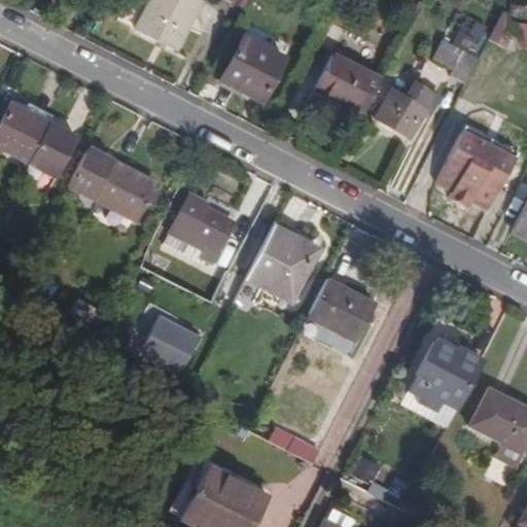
[(201,2),(197,0),(149,0),(135,31),(174,51),(201,2)]
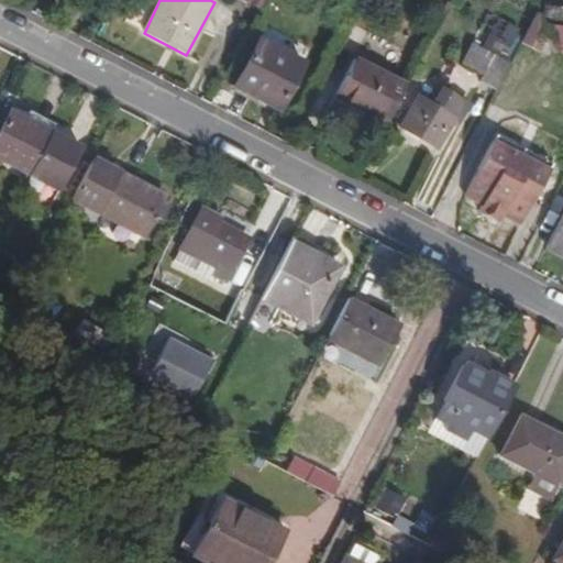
[(544,22),(545,26),(562,28),(562,8),(544,7),(544,22)]
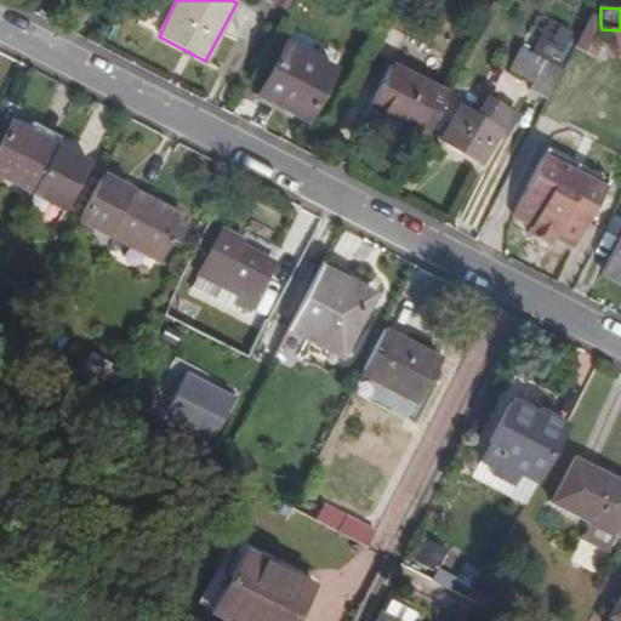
[(600,24),(593,15),(576,49),(594,58),(607,36),(602,29),(600,24)]
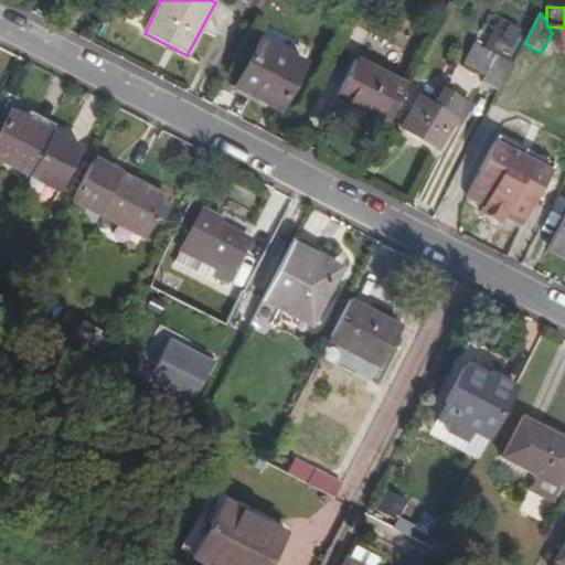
[(552,33),(563,51),(564,51),(564,28),(547,27),(552,33)]
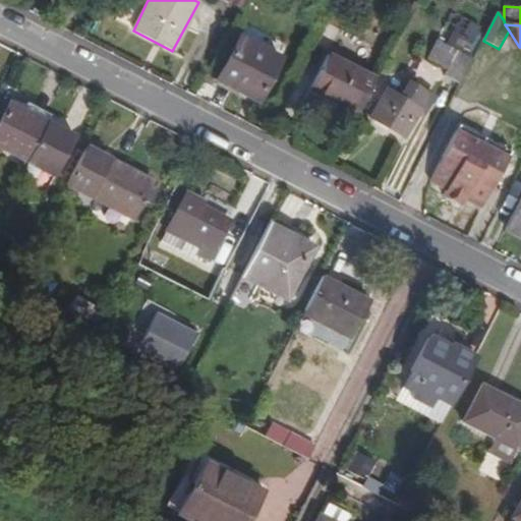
[(281,58),(238,36),(217,80),(257,102),(281,58)]
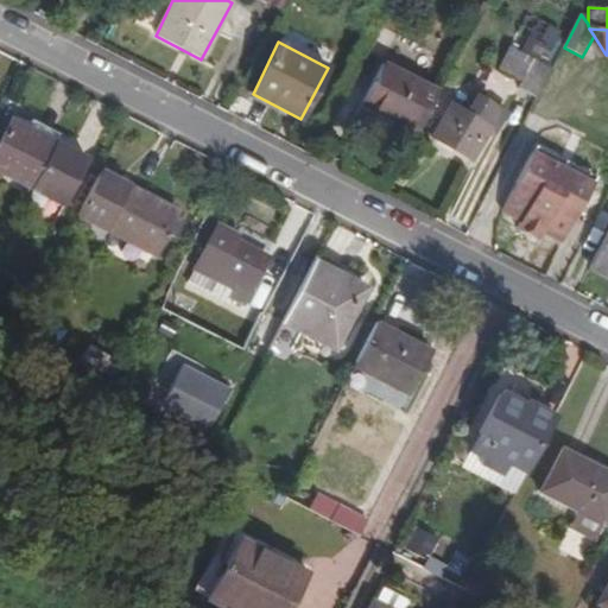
[(536,97),(551,68),(510,46),(499,68),(521,80),(518,88),(536,97)]
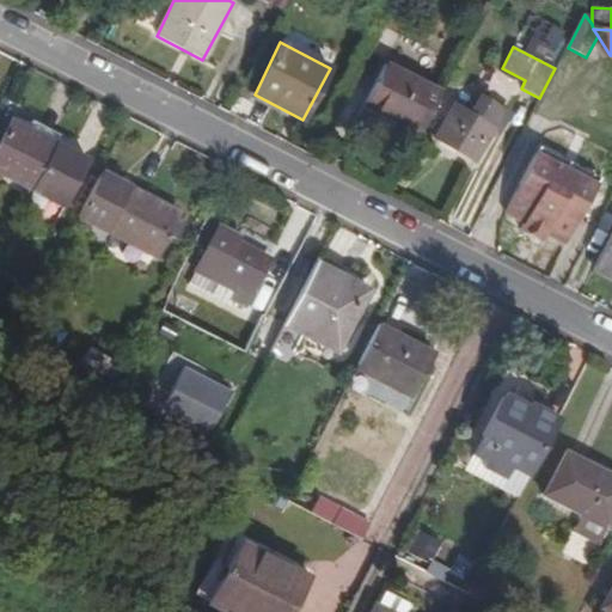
[(362,103),(422,133),(441,95),(381,65),(362,103)]
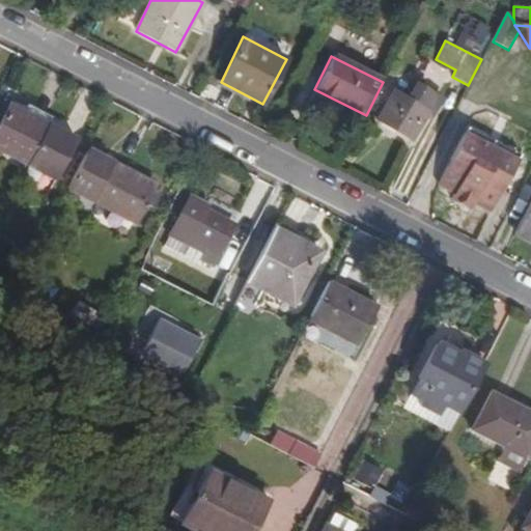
[(419,129),(427,111),(436,96),(416,85),(411,95),(416,99),(413,104),(393,92),(380,120),(412,140),(419,129)]
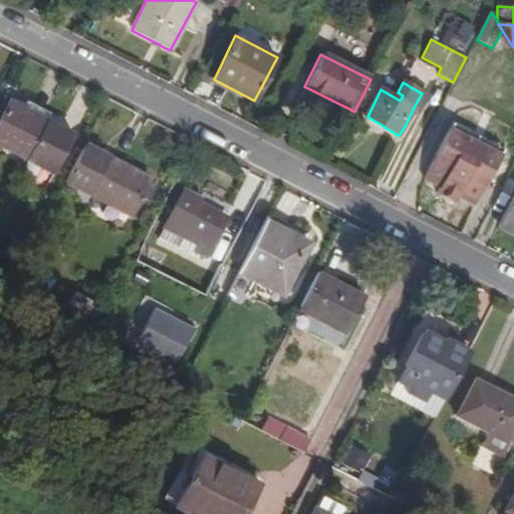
[(24,108),(47,119),(51,112),(28,99),(24,108)]
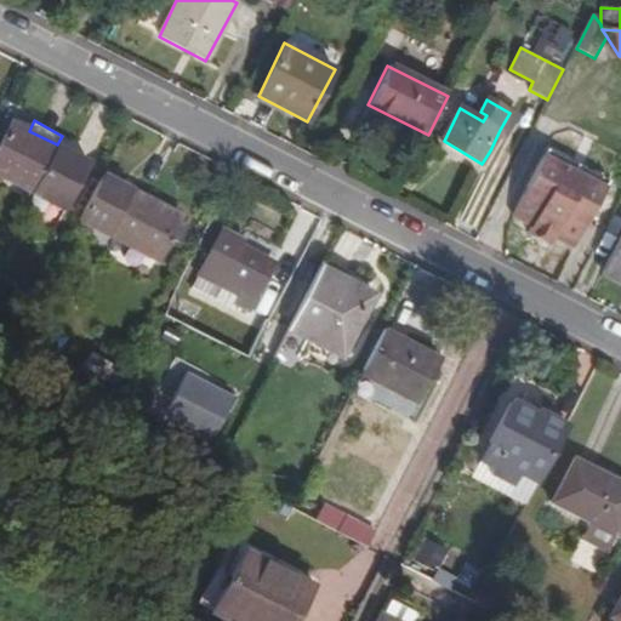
[(92,164),(57,144),(29,131),(13,123),(0,148),(0,175),(68,212),(92,164)]
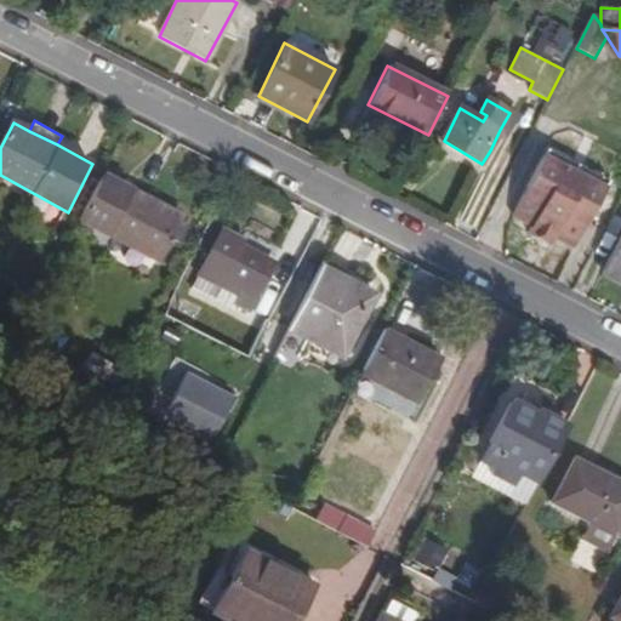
[(505,134),(500,130),(490,151),(496,153),(505,134)]
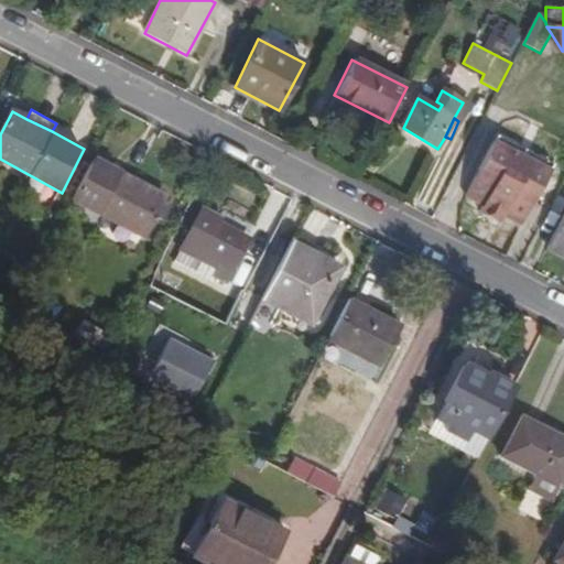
[(511,149),(494,140),(466,194),(484,203),(480,209),(501,219),(503,214),(522,223),(550,167),(533,160),(511,149)]
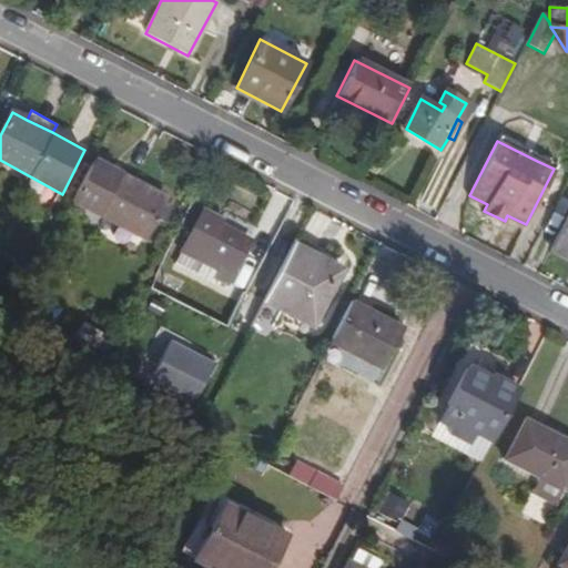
[(518,144),(515,150),(537,161),(540,154),(518,144)]
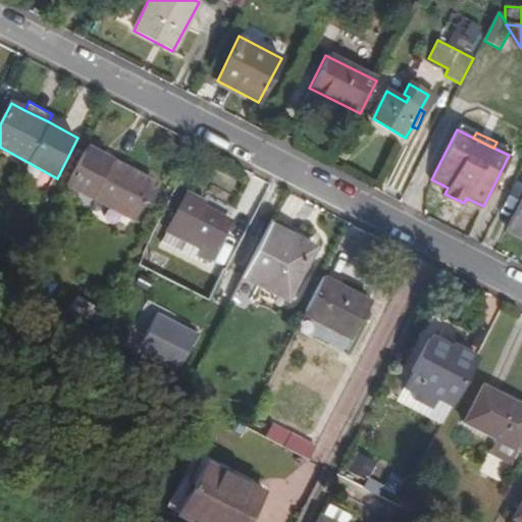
[(87,148),(67,185),(134,218),(151,184),(111,163),(112,161),(87,148)]
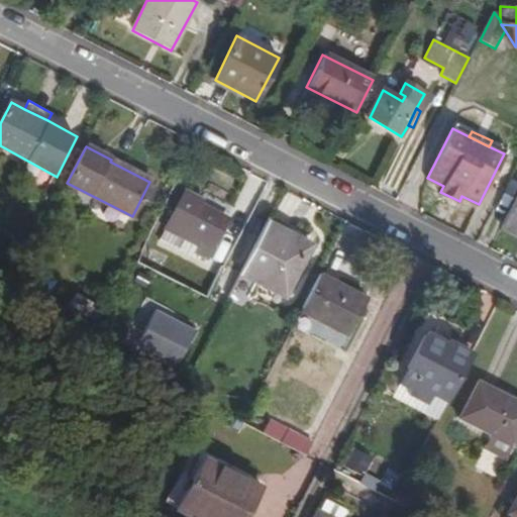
[(207,260),(228,219),(203,206),(204,202),(185,192),(161,240),(193,259),(195,253),(207,260)]
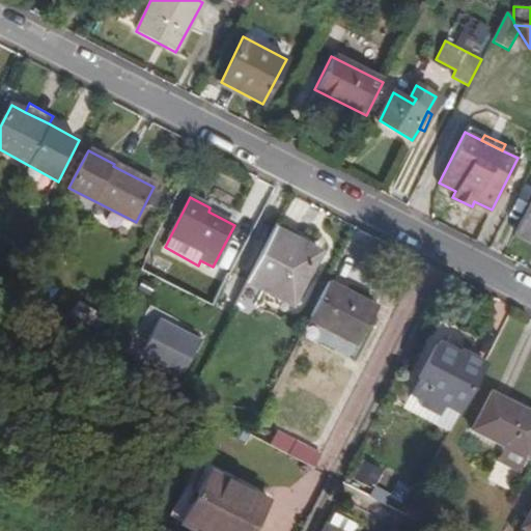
[(530,202),(515,232),(530,240),(530,202)]
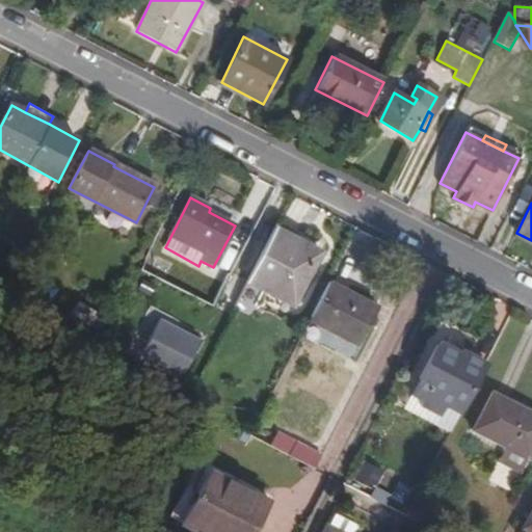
[(256,267),(248,282),(292,304),(319,253),(275,230),(268,243),(256,267)]
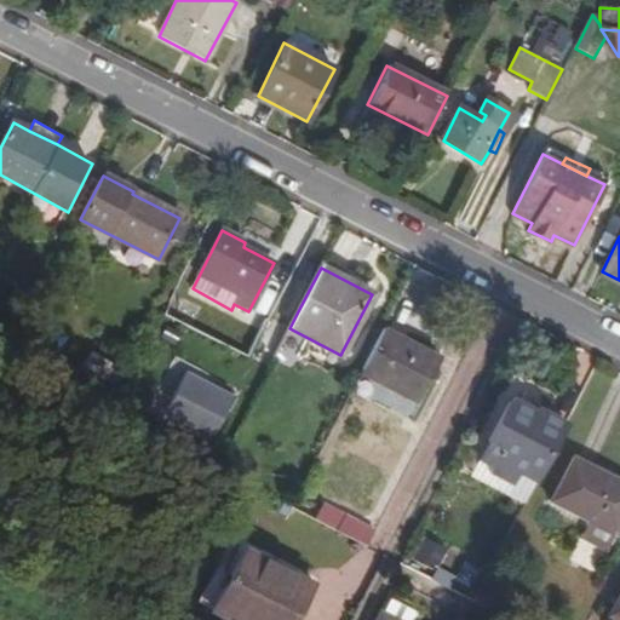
[(279,300),(298,311),(313,283),(292,273),(279,300)]
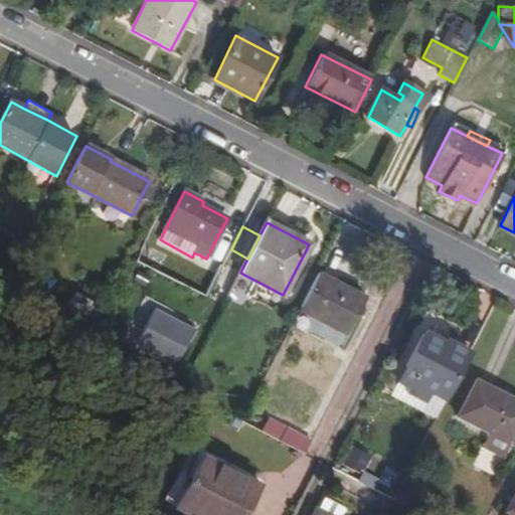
[(320,274),(301,311),(348,335),(366,298),(320,274)]
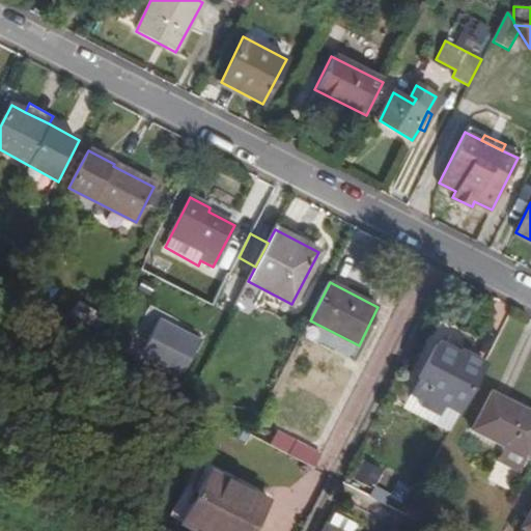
[(98,311),(85,302),(81,306),(78,305),(73,313),(84,322),(88,314),(92,317),(98,311)]
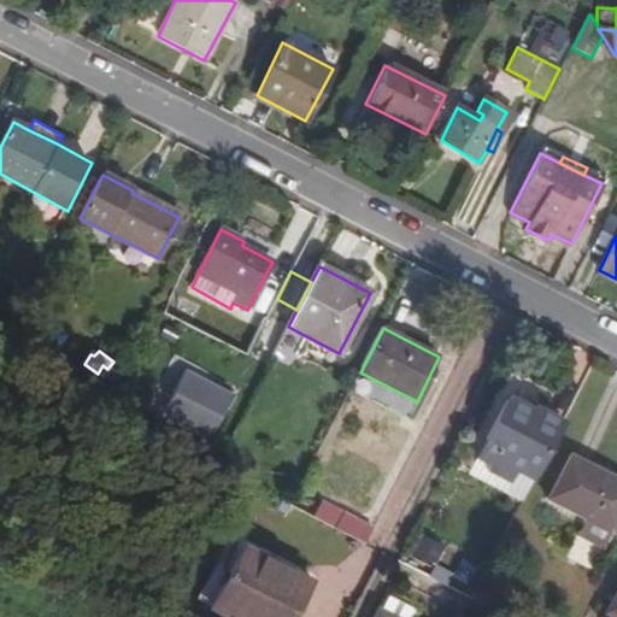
[(192,399),(166,387),(153,413),(174,429),(192,399)]
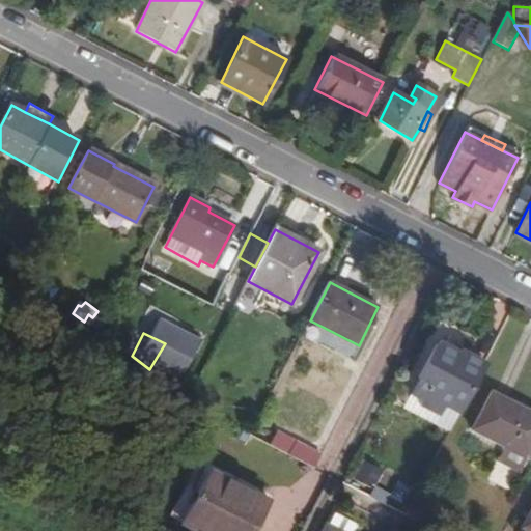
[(459,414),(484,366),(459,353),(458,357),(436,344),(410,395),(421,401),(419,404),(440,415),(445,406),(459,414)]
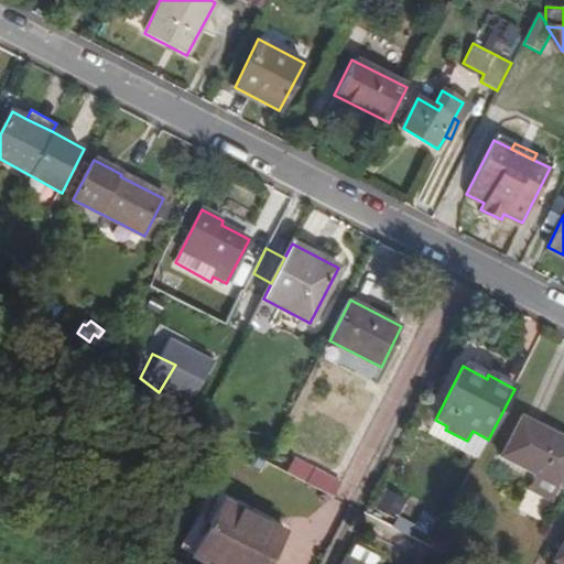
[(502,457),(559,486),(563,475),(563,438),(522,418),(502,457)]
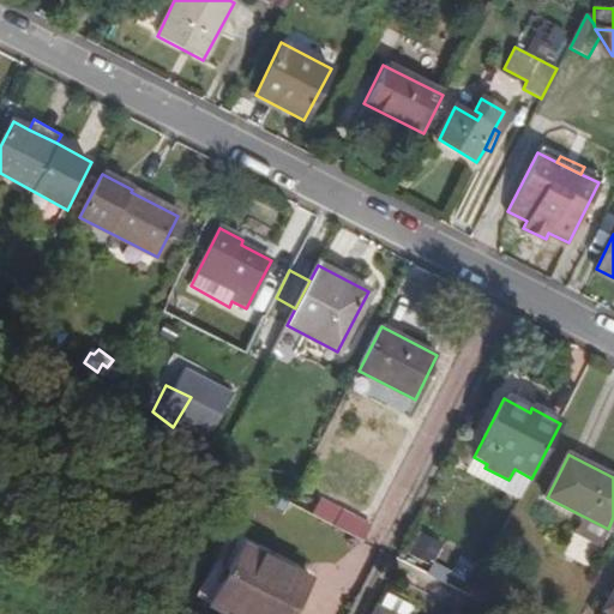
[(292,613),(309,581),(241,545),(209,603),(228,613),(292,613)]
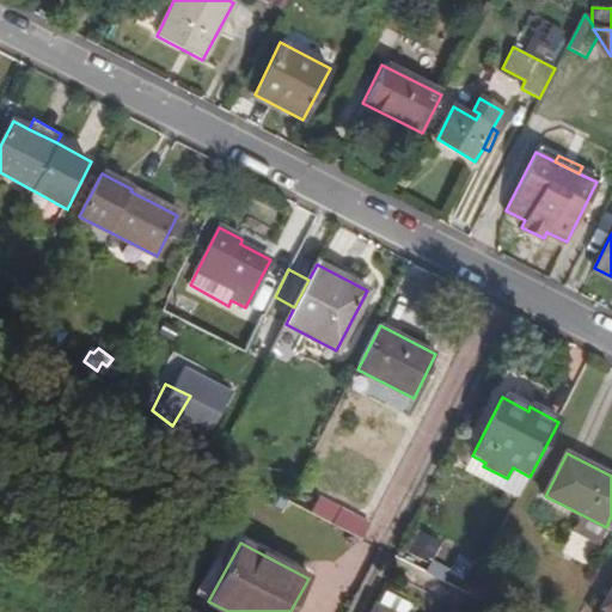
[(611,611),(611,588),(601,609),(609,611),(611,611)]
